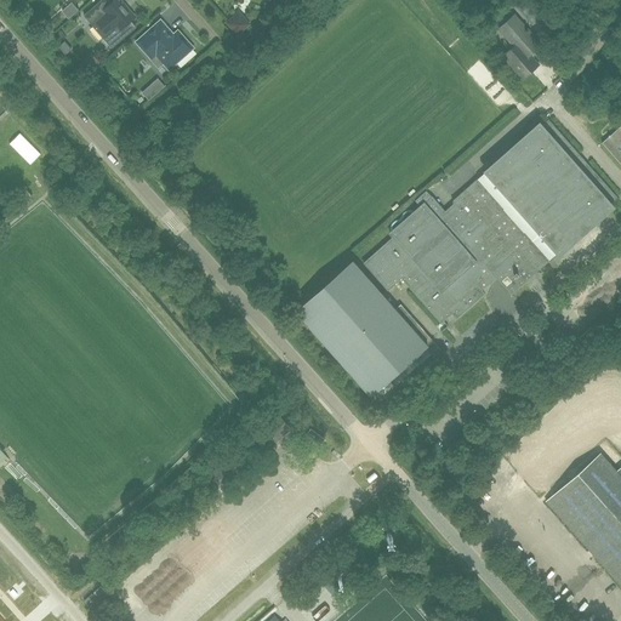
[(135,17),(127,9),(127,10),(124,6),(125,5),(120,0),(113,0),(113,1),(110,0),(102,0),(85,16),(96,29),(112,49),(136,27),(131,21),(135,17)]
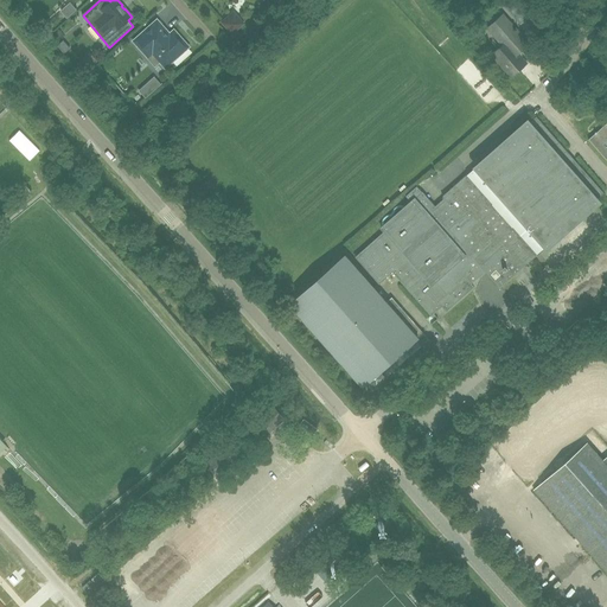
[(530,16),(518,0),(508,10),(519,24),(530,16)]
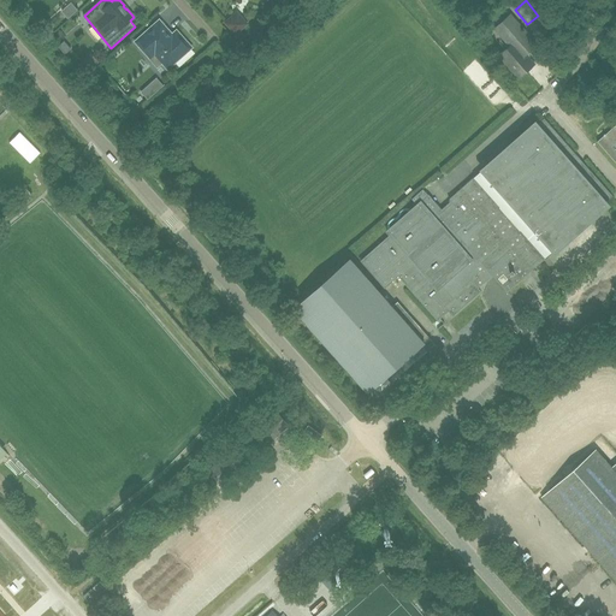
[(236,34),(246,24),(236,13),(225,23),(236,34)]
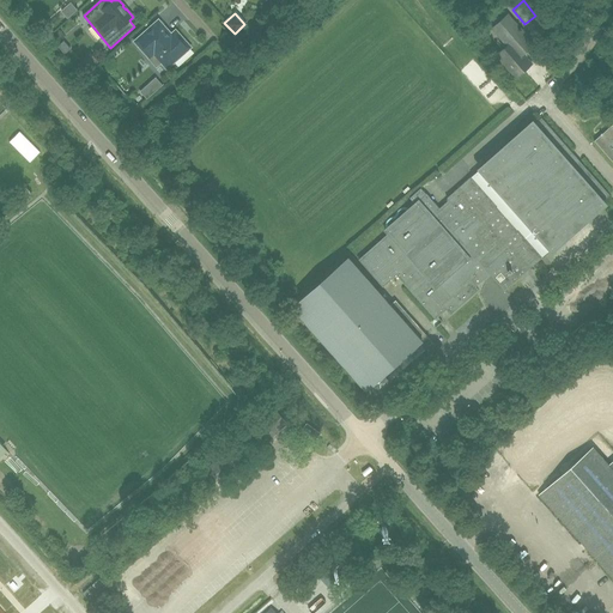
[(508,14),(491,29),(505,46),(495,56),(515,80),(533,64),(523,54),(534,44),(508,14)]
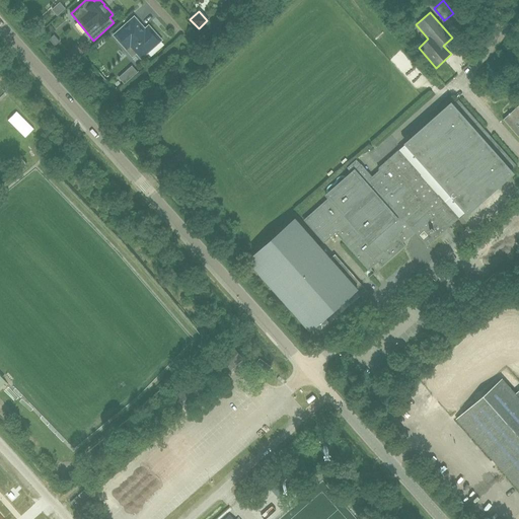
[(141,58),(160,40),(148,26),(145,29),(134,17),(115,35),(126,49),(133,57),(137,53),(141,58)]
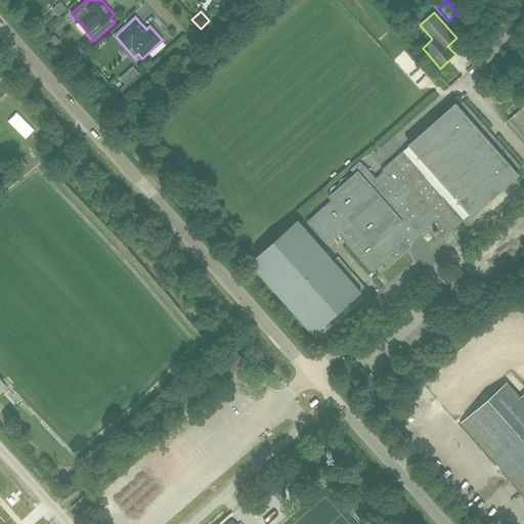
[(59,41),(53,34),(48,39),(54,45),(59,41)]
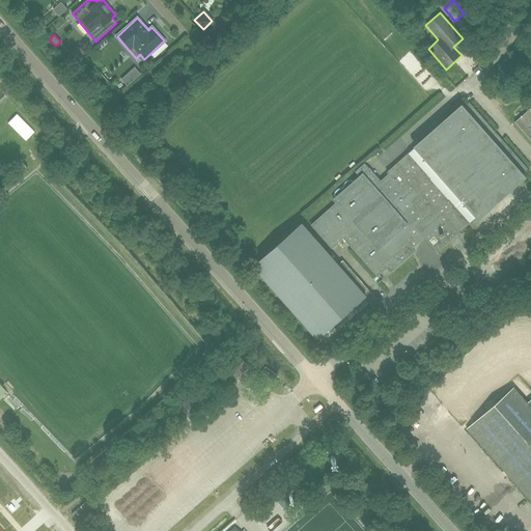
[(389,175),(378,185),(425,239),(437,252),(438,252),(448,242),(458,233),(468,225),(472,222),(514,184),(520,178),(523,177),(521,175),(527,169),(501,139),(495,133),(469,103),(462,109),(460,107),(417,145),(410,151),(386,172),(389,175)]
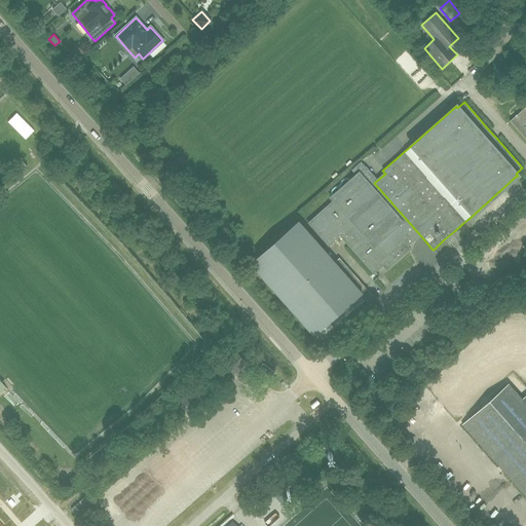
[(525,106),(510,121),(525,140),(525,106)]
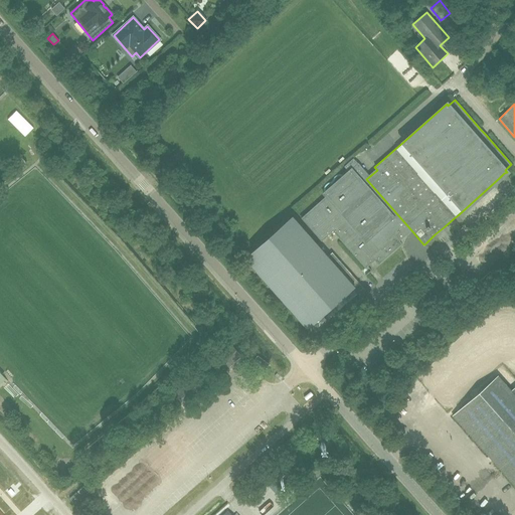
[(358,283),(332,252),(328,256),(318,244),(292,215),(244,258),(307,329),(325,313),(326,314),(325,315),(329,319),(357,295),(356,294),(358,292),(363,288),(358,283)]
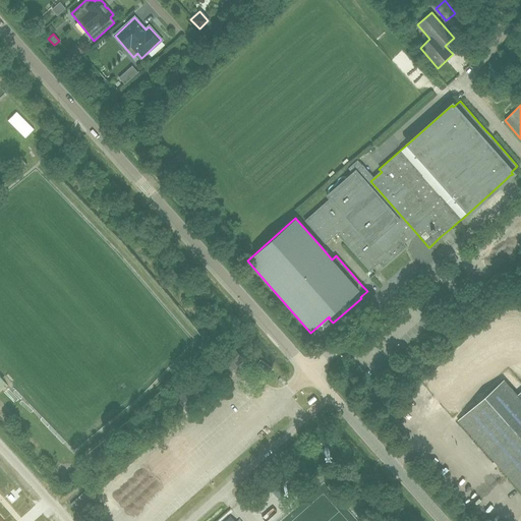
[(233,348),(176,398),(187,410),(243,360),(233,348)]
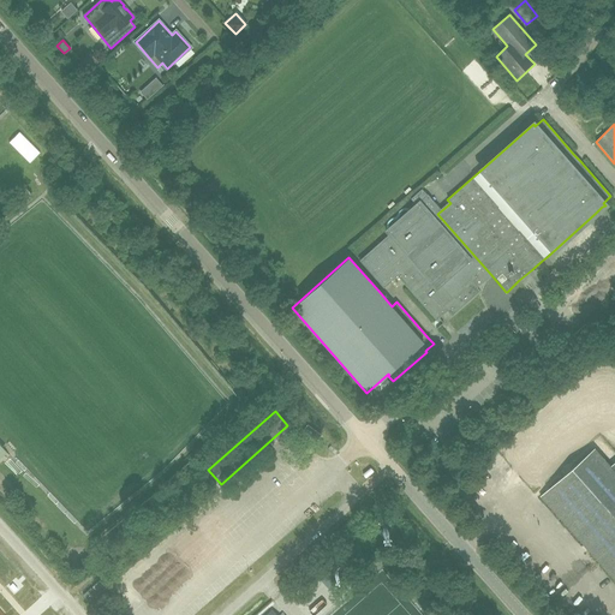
[(321,435),(308,424),(303,431),(316,442),(321,435)]
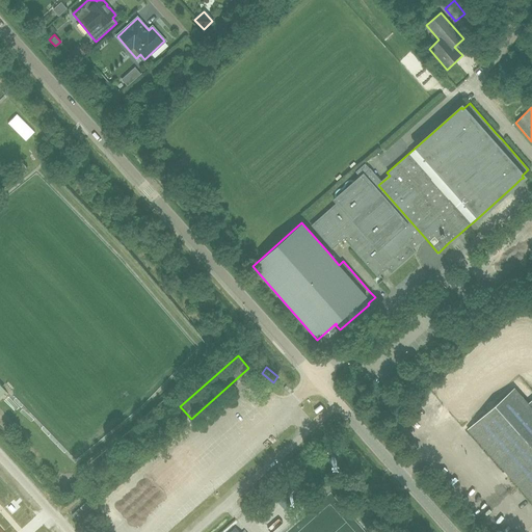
[(513,389),(467,430),(531,503),(531,399),(528,404),(513,389)]
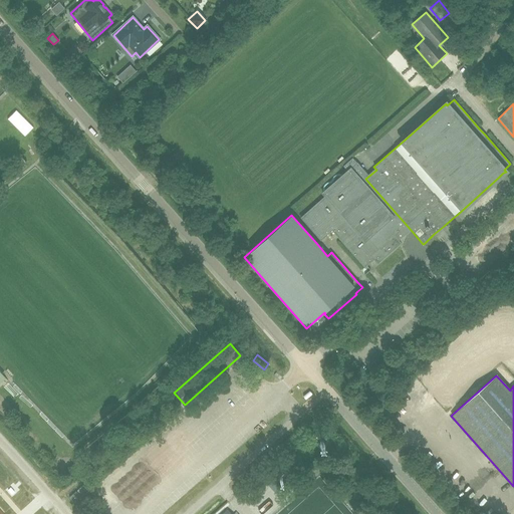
[(293,473),(286,466),(282,469),(288,477),(293,473)]
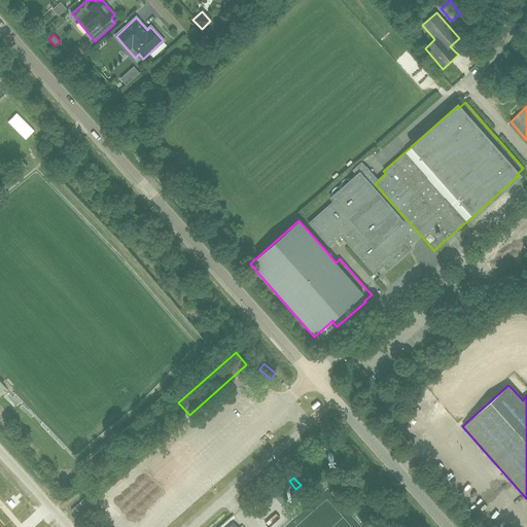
[(270,492),(283,507),(288,501),(275,487),(270,492)]
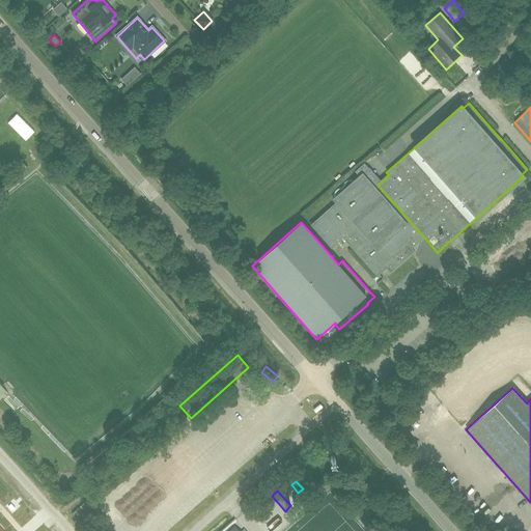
[(5,494),(0,498),(6,505),(10,500),(5,494)]
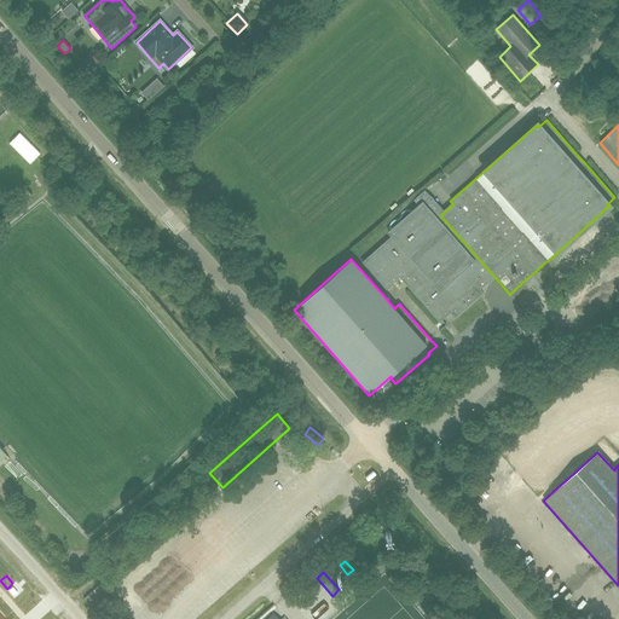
[(93,591),(99,597),(104,593),(98,586),(93,591)]
